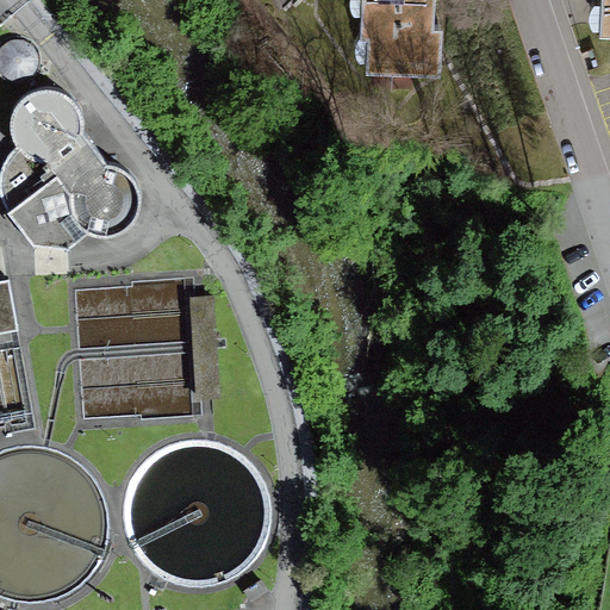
[(358,0),(358,31),(366,31),(366,67),(430,68),(430,27),(419,27),(419,0),(358,0)]
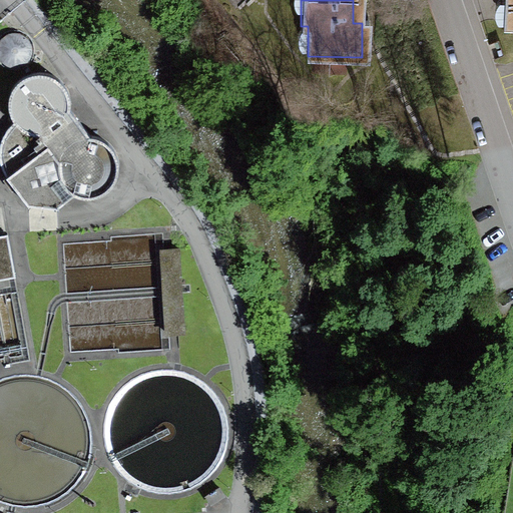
[(512,0),(497,0),(496,31),(512,32),(512,0)]
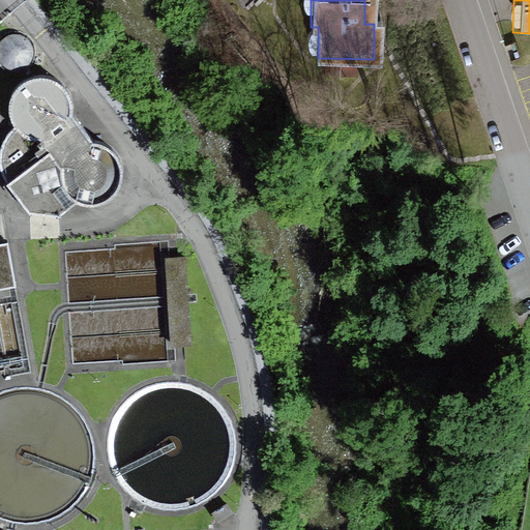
[(0,38),(0,64),(5,69),(15,72),(24,71),(31,66),(36,58),(37,49),(33,40),(27,33),(18,31),(8,32),(1,37),(0,38)]
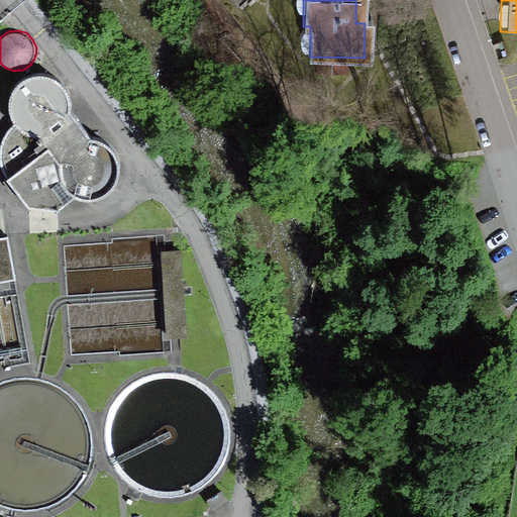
[(84,199),(94,199),(102,196),(110,192),(115,185),(119,177),(120,168),(119,158),(116,150),(111,144),(105,140),(98,137),(91,136),(71,109),(71,104),(71,97),(68,89),(63,82),(56,77),(47,74),(36,73),(27,76),(20,80),(14,86),(11,94),(9,102),(10,111),(12,117),(15,122),(9,128),(4,135),(1,143),(0,149),(0,156),(0,161),(3,170),(7,178),(27,205),(59,209),(76,196),(84,199)]
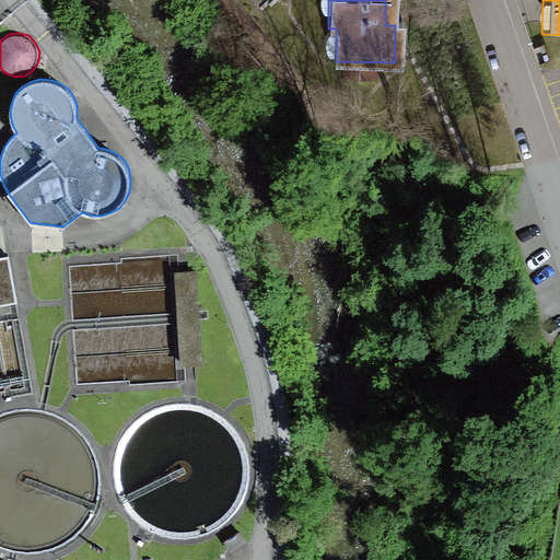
[(179,267),(178,255),(121,258),(121,263),(70,266),(78,384),(130,381),(130,385),(186,381),(186,369),(177,370),(170,268),(179,267)]
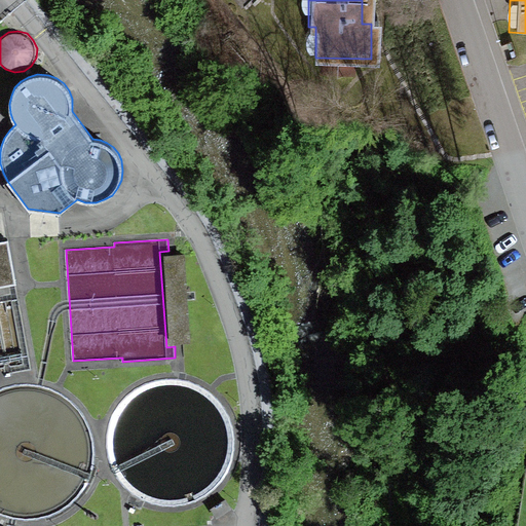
[(8,240),(0,241),(0,286),(16,284),(8,240)]
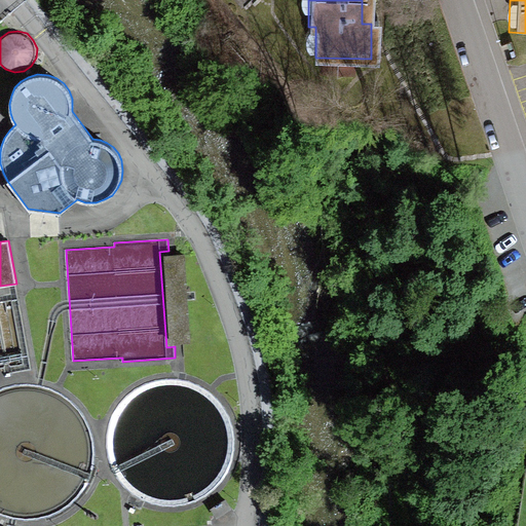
[(185,253),(164,255),(170,343),(190,342),(185,253)]
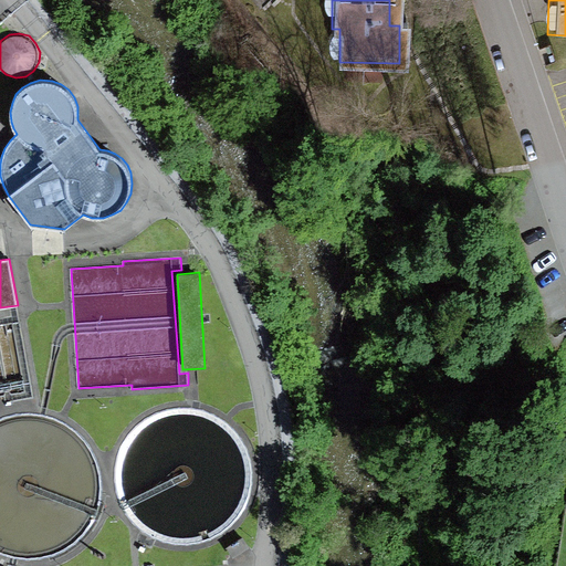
[(7,404),(33,398),(19,322),(0,324),(0,396),(4,396),(7,404)]
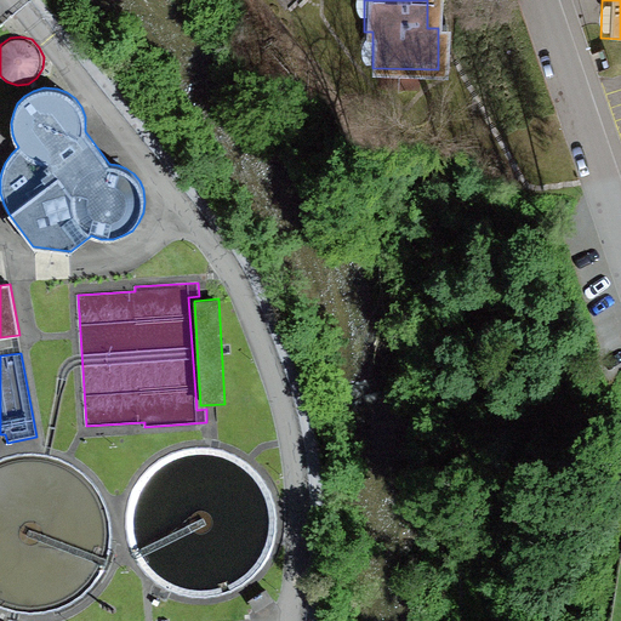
[(231,461),(204,455),(178,459),(155,472),(140,494),(134,519),(137,546),(152,568),(172,584),(199,590),(224,586),(248,573),(263,551),(269,525),(266,499),(251,477),(231,461)]
